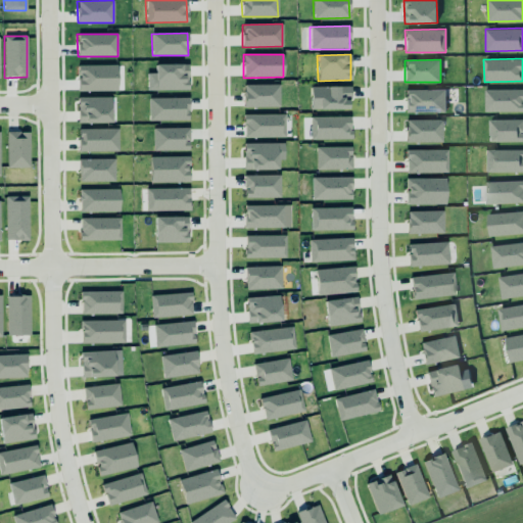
[(76,63),(76,89),(115,89),(116,74),(115,63),(76,63)]
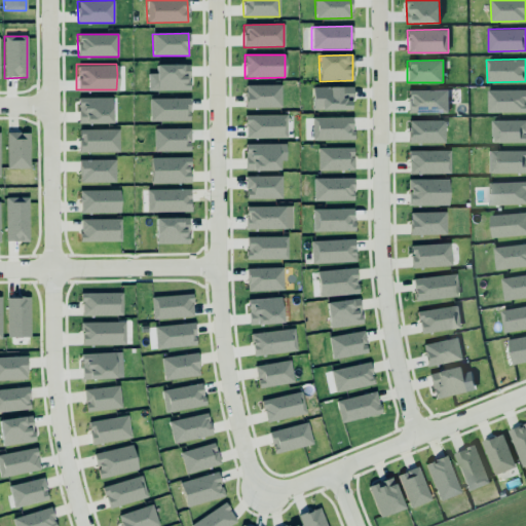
[(189,90),(189,65),(155,65),(156,90),(189,90)]
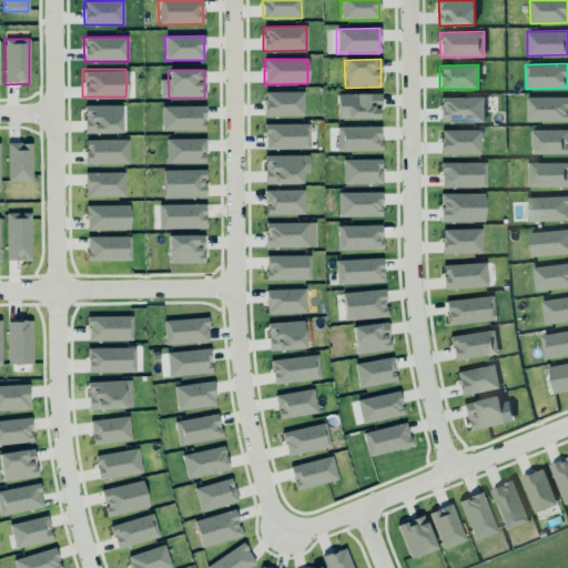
[(304,115),(303,92),(264,92),(264,117),(304,115)]
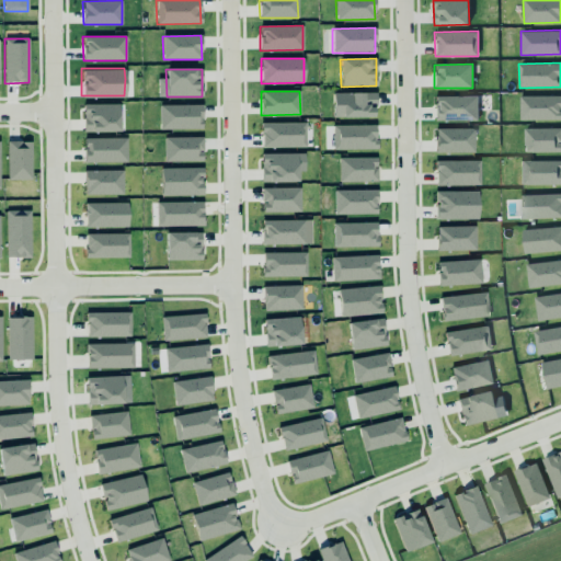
[(333,117),(375,117),(375,93),(333,93),(333,117)]
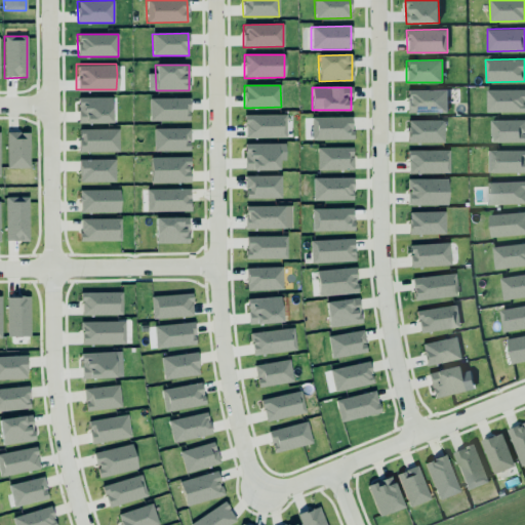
[(404,87),(404,113),(447,112),(447,87),(404,87)]
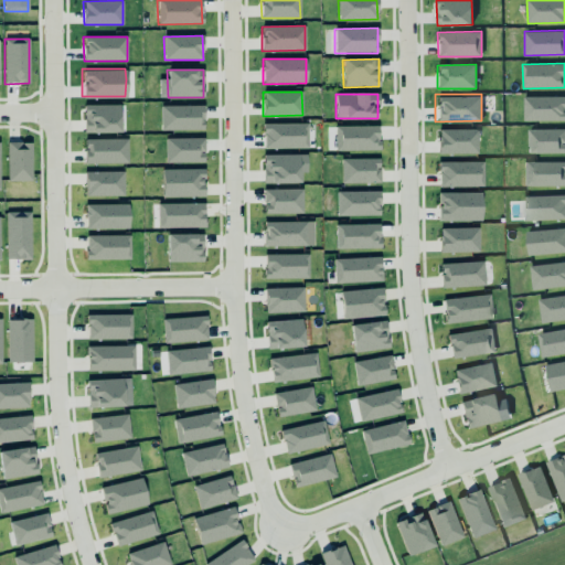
[(564,95),(523,97),(524,121),(564,120),(564,95)]
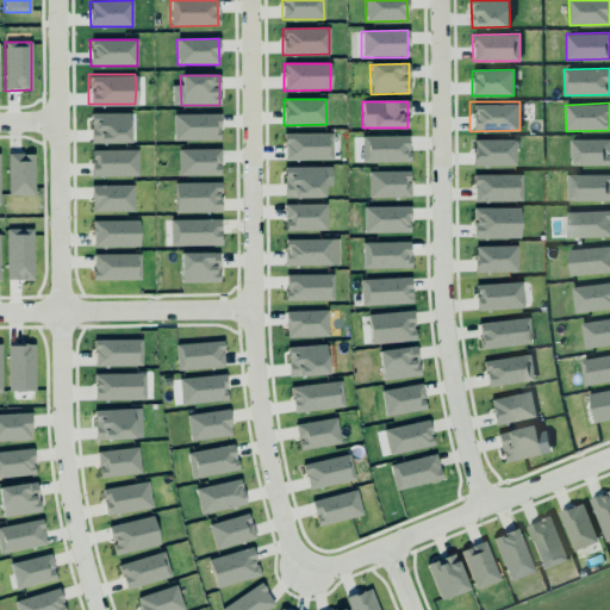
[(89,111),(128,111),(128,138),(99,138),(99,142),(89,142),(89,111)]
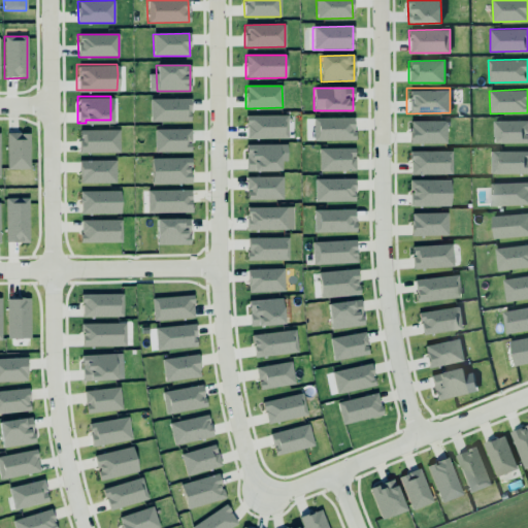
[(151,99),(151,122),(190,121),(190,98),(151,99)]
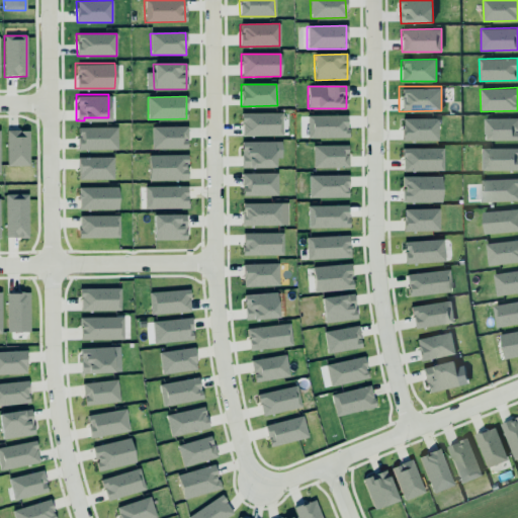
[(242,137),(282,136),(281,113),(241,113),(242,137)]
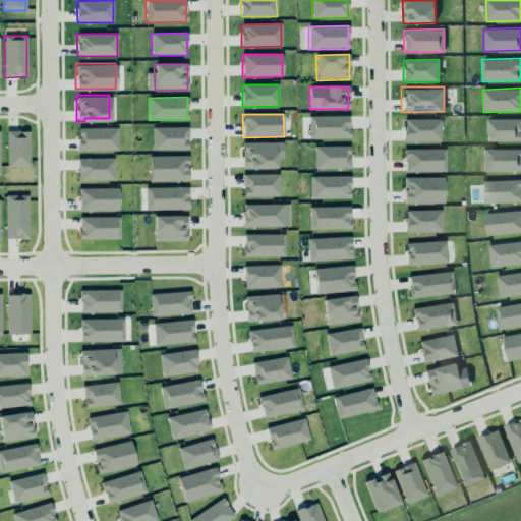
[(349,116),(308,117),(309,139),(349,138),(349,116)]
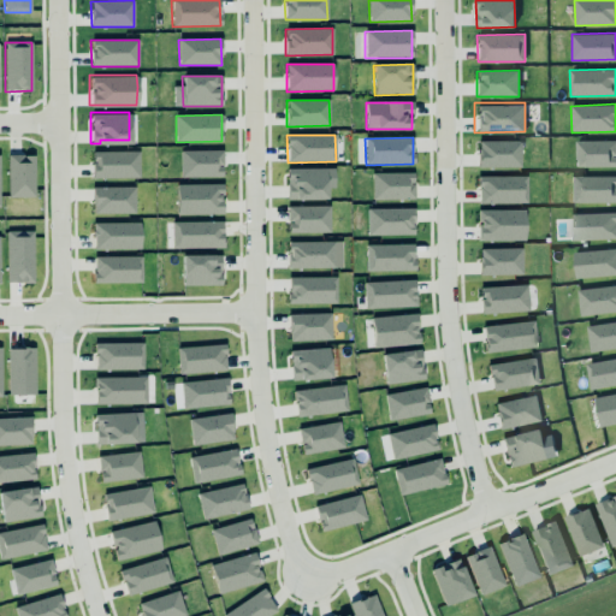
[(615,140),(575,141),(576,167),(615,166),(615,140)]
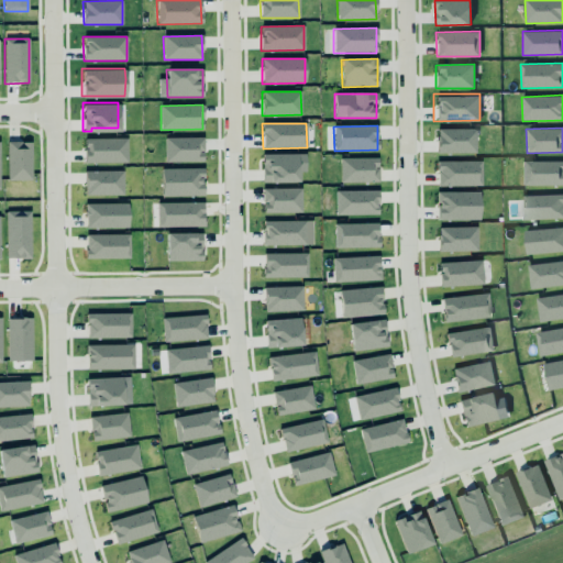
[(475,153),(475,129),(437,130),(437,153),(475,153)]
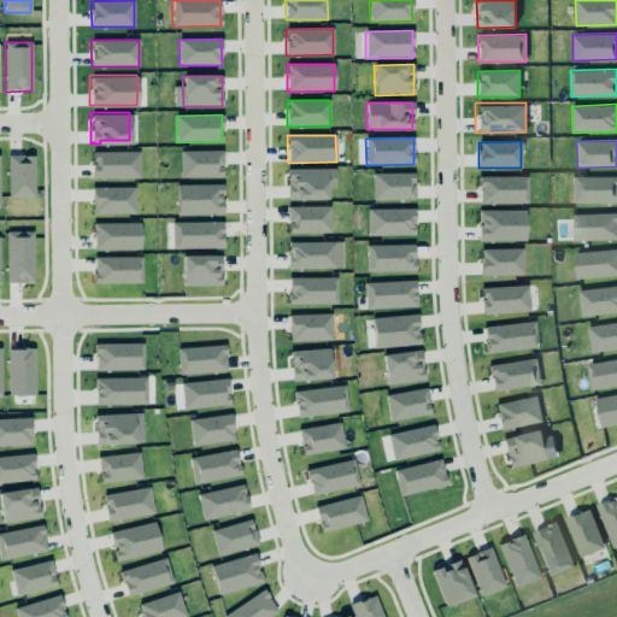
[(99,151),(98,175),(144,177),(144,152),(99,151)]
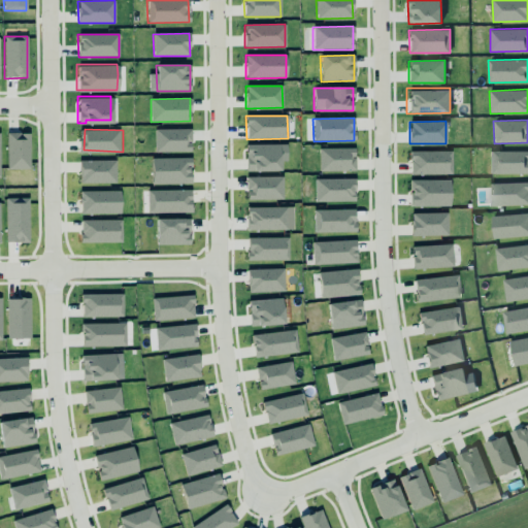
[(154,130),(155,153),(191,152),(191,129),(154,130)]
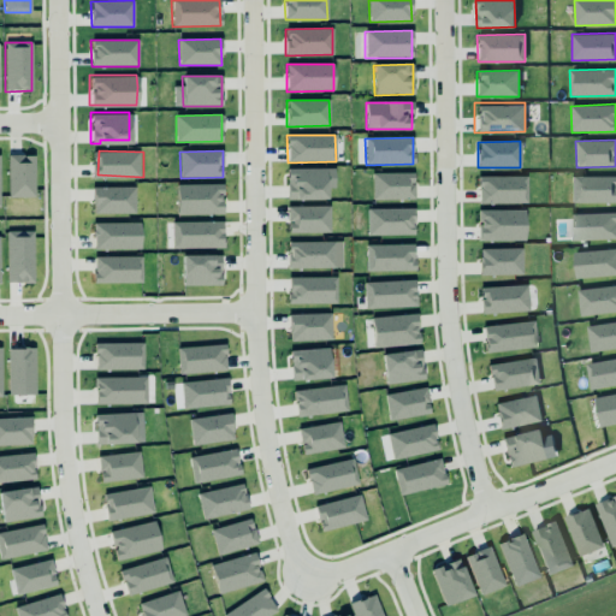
[(40,154),(39,195),(11,194),(11,154),(40,154)]
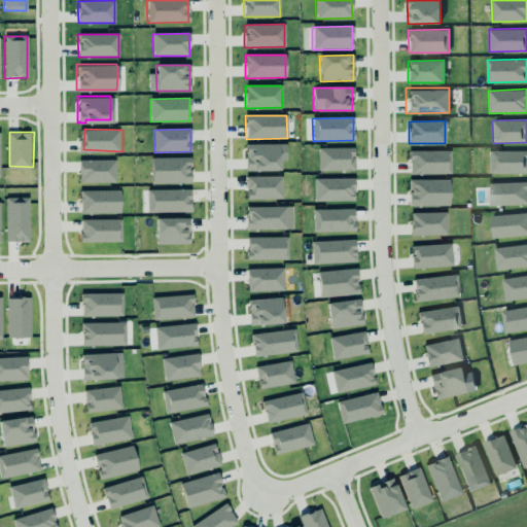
[(245,145),(246,171),(279,170),(279,144),(245,145)]
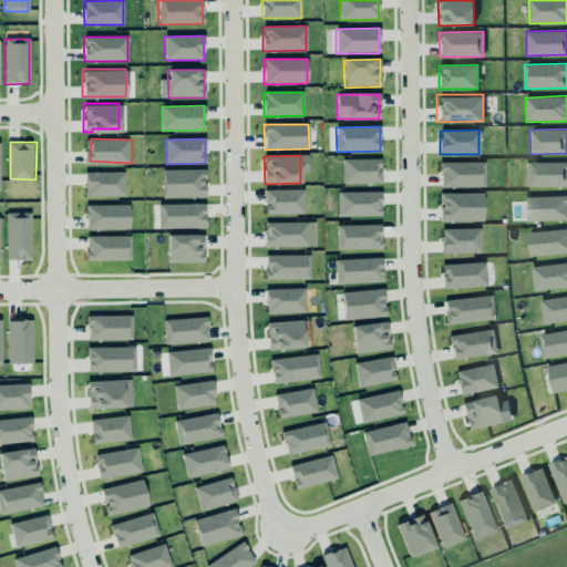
[(381,183),(381,158),(342,160),(342,184),(381,183)]
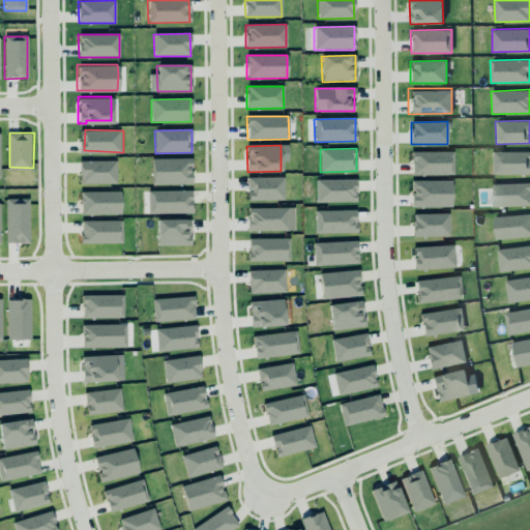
[(453,151),(411,152),(412,175),(453,175),(453,151)]
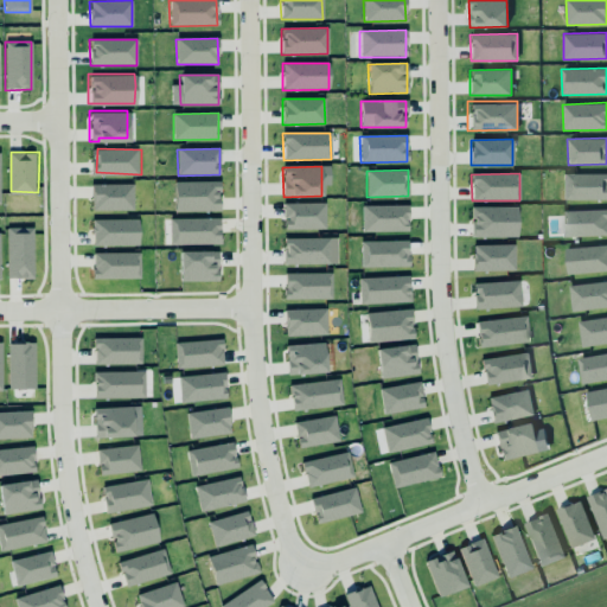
[(563,200),(606,199),(606,173),(563,174),(563,200)]
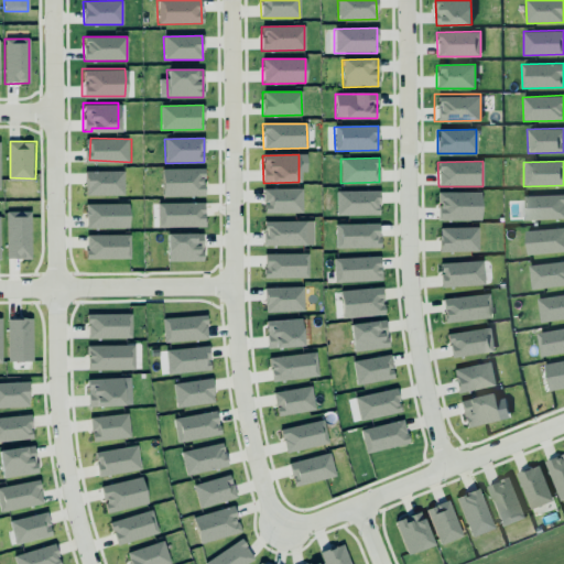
[(162,196),(204,196),(204,169),(162,169),(162,196)]
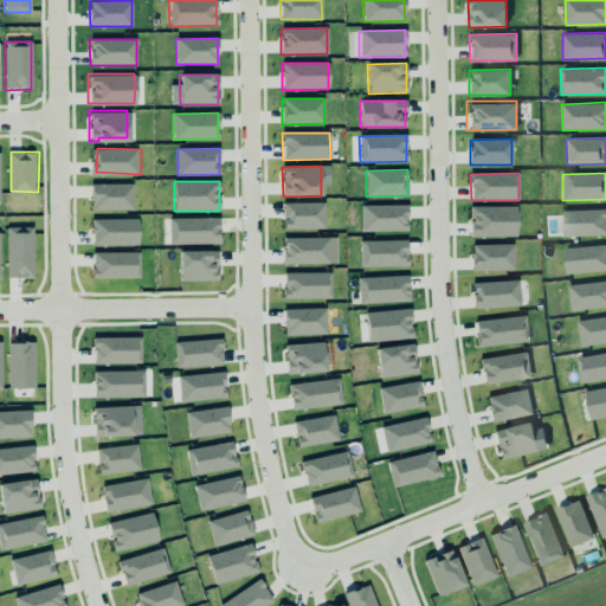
[(95,185),(95,210),(137,210),(137,185),(95,185)]
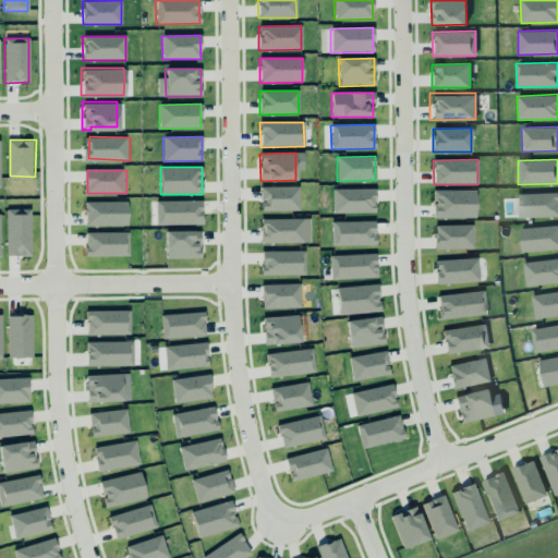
[(299,186),(261,187),(262,211),(299,210),(299,186)]
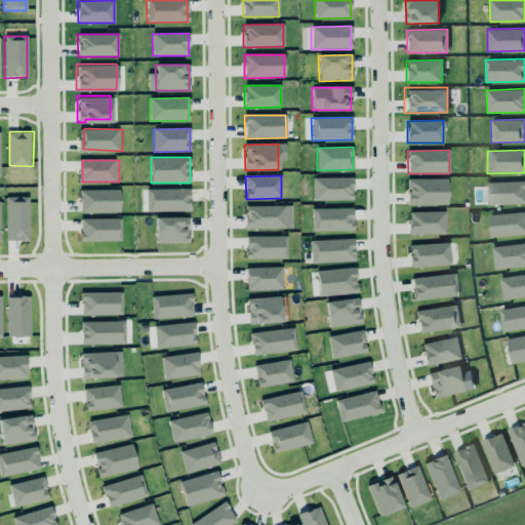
[(313,178),(314,201),(353,200),(353,177),(313,178)]
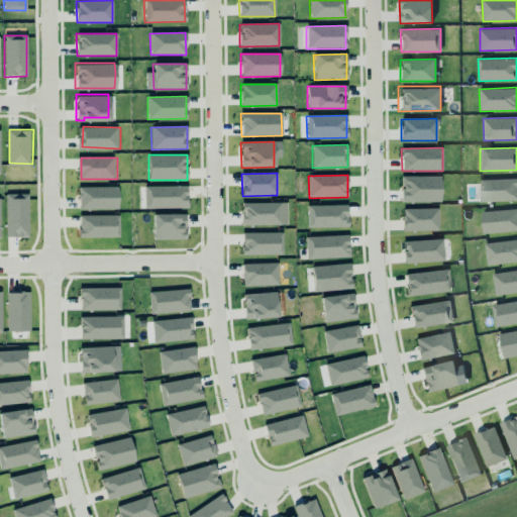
[(401,177),(402,202),(440,202),(440,177),(401,177)]
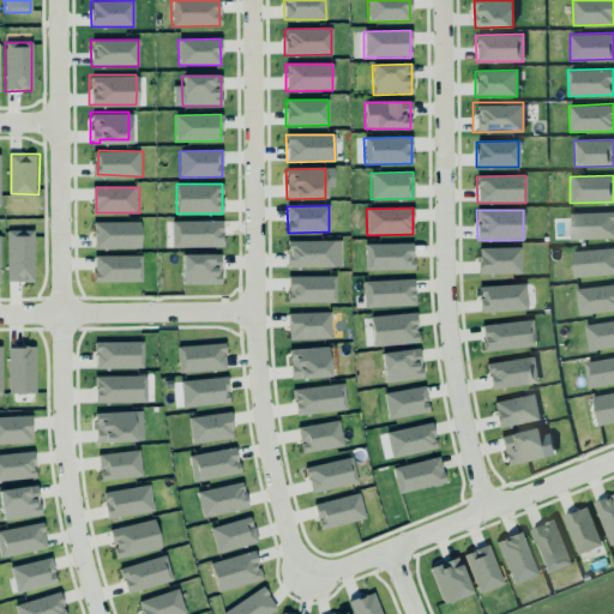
[(613,211),(569,214),(570,240),(613,238),(613,211)]
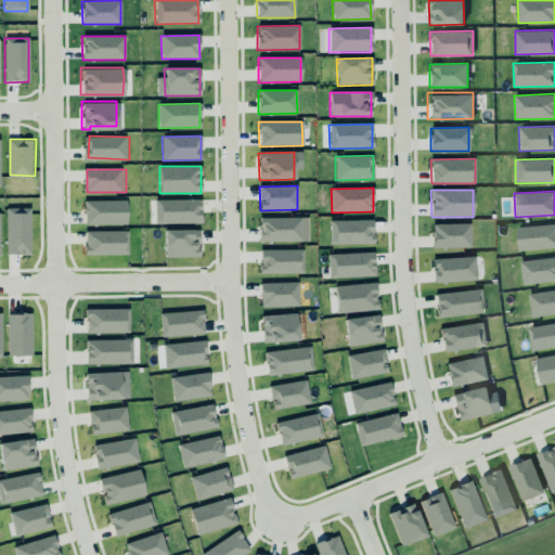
[(88,199),(87,219),(126,221),(127,202),(88,199)]
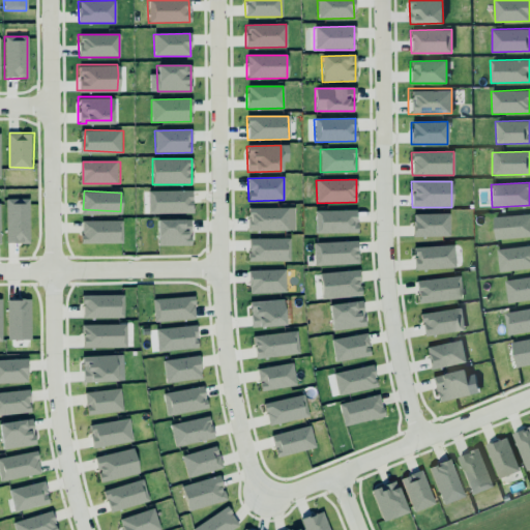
[(147,192),(148,213),(192,213),(192,190),(147,192)]
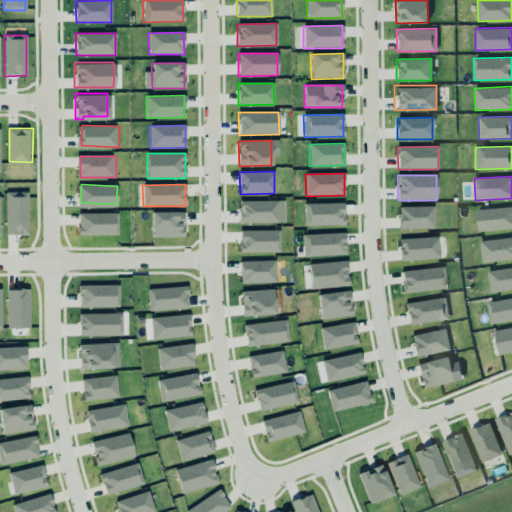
[(30,192),(32,235),(12,236),(10,193),(30,192)]
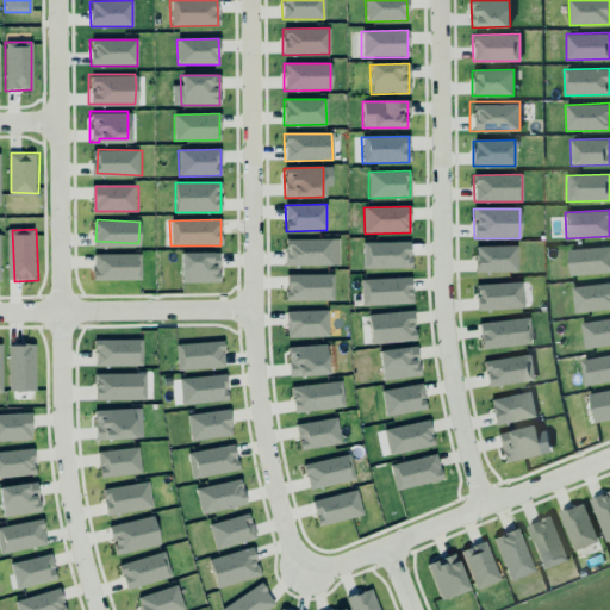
[(338,266),(338,240),(285,240),(285,266),(338,266)]
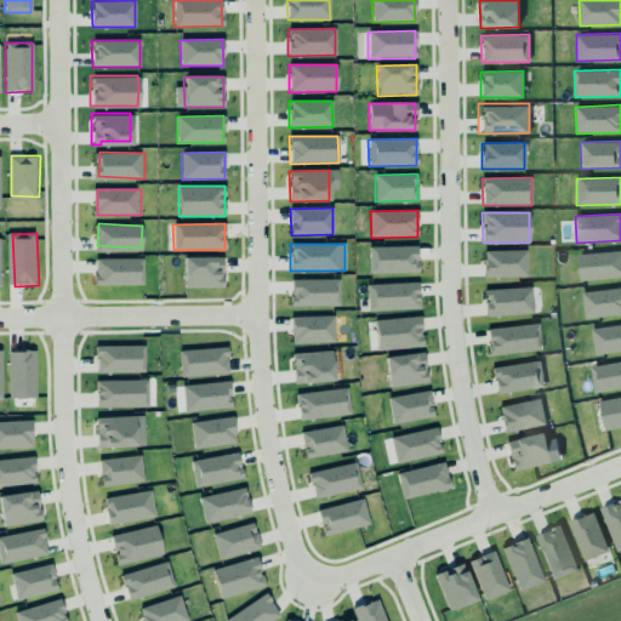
[(369,274),(417,273),(417,246),(369,248),(369,274)]
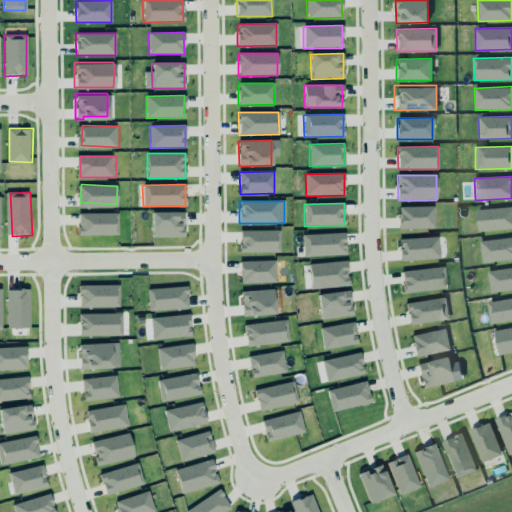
[(433,206),(398,207),(399,229),(434,228),(433,206)]
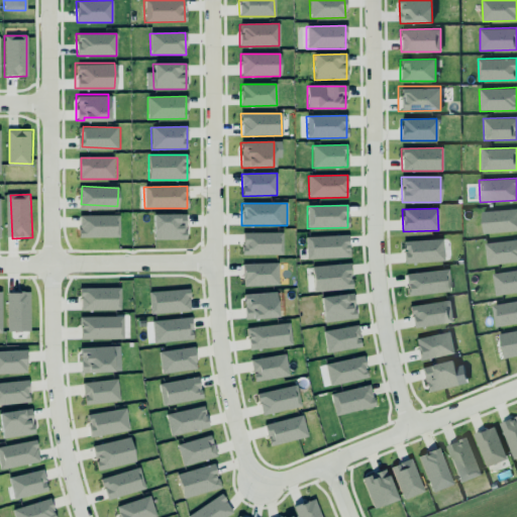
[(516,209),(482,211),(483,232),(516,231),(516,209)]
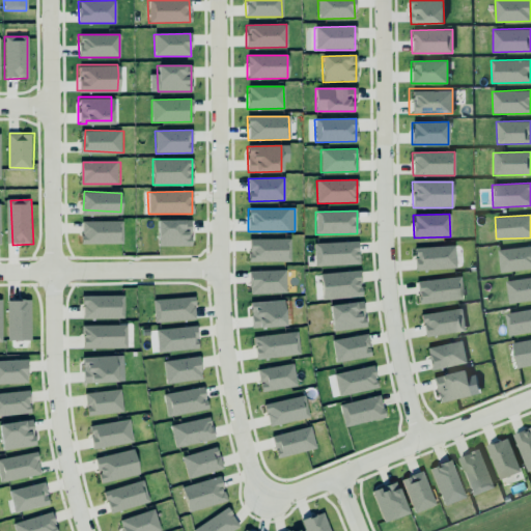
[(85,220),(85,243),(124,243),(124,220),(85,220)]
